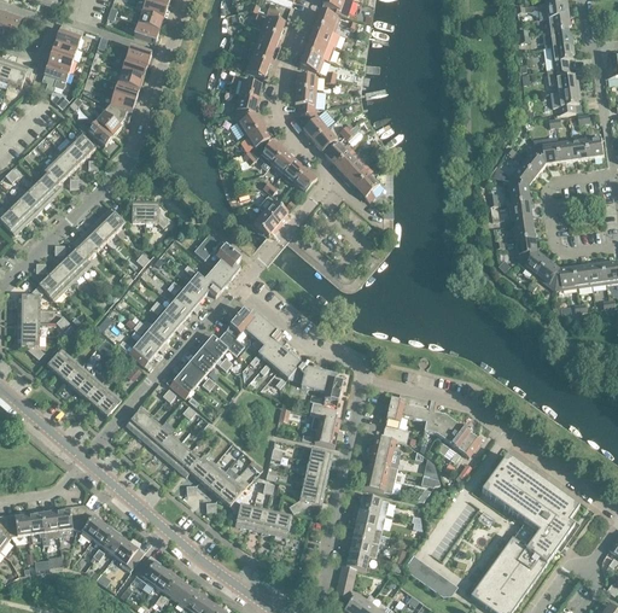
[(163,17),(168,5),(153,0),(145,0),(141,10),(163,17)]
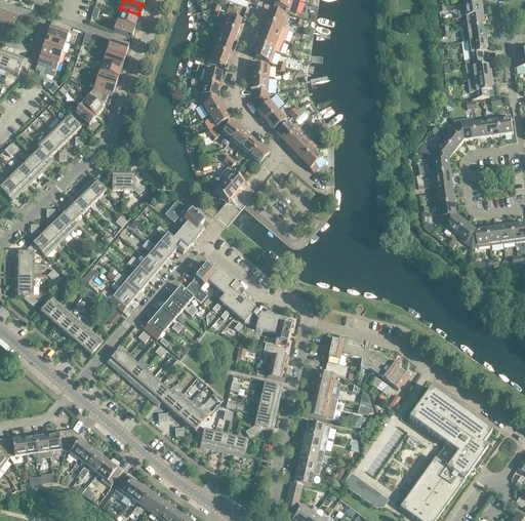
[(275,0),(274,3),(282,6),(281,9),(294,13),(298,0),(275,0)]
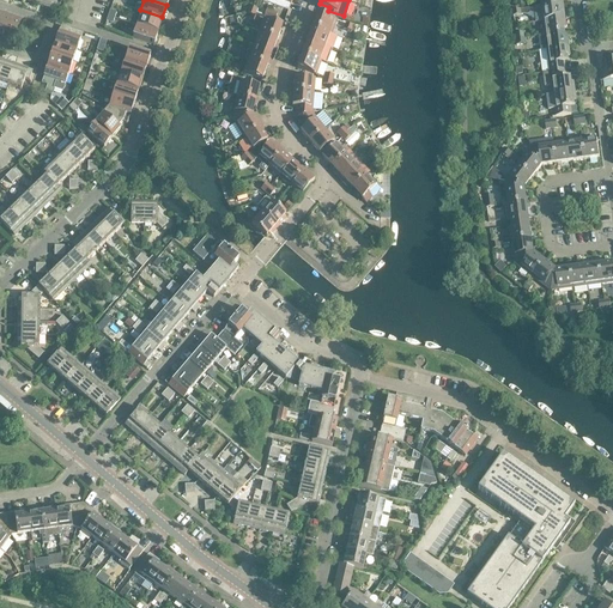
[(562,5),(562,0),(534,4),(535,18),(544,17),(565,14),(564,5),(562,5)]
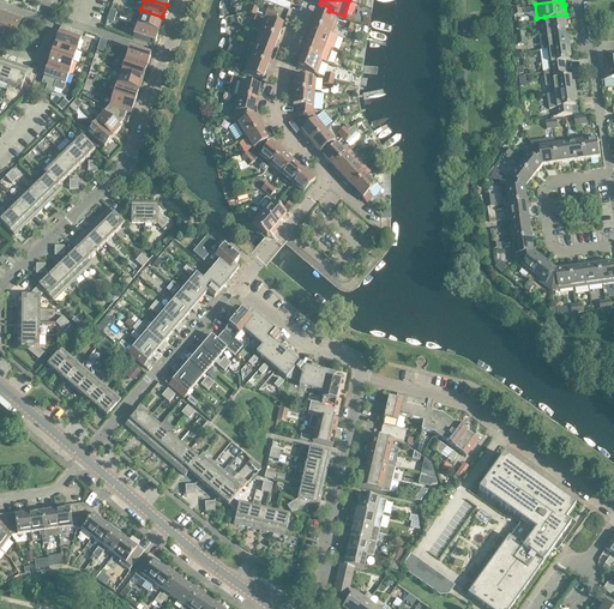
[(247,10),(252,11),(256,12),(258,5),(250,2),(247,10)]
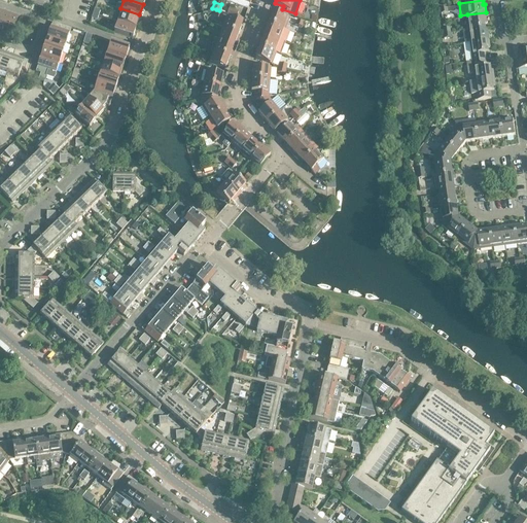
[(117,18),(136,24),(139,14),(120,8),(117,18)]
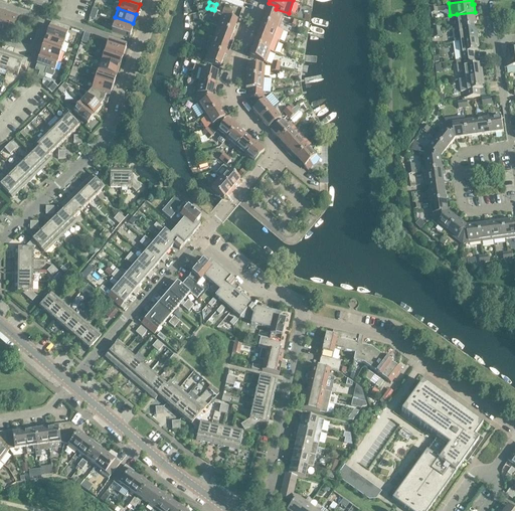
[(267,8),(265,15),(263,19),(279,25),(283,14),(267,8)]
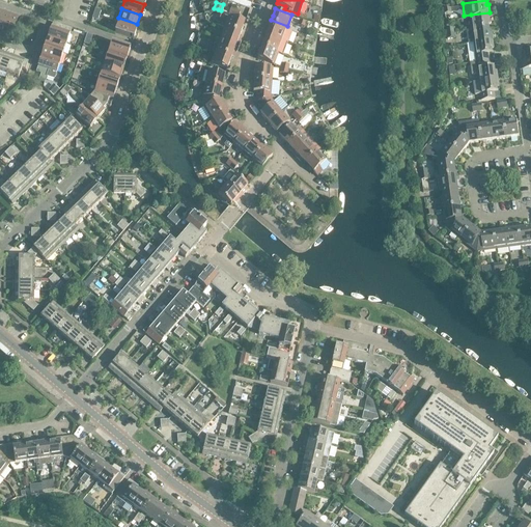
[(491,21),(490,12),(471,15),(472,27),(490,25),(488,21),(491,21)]
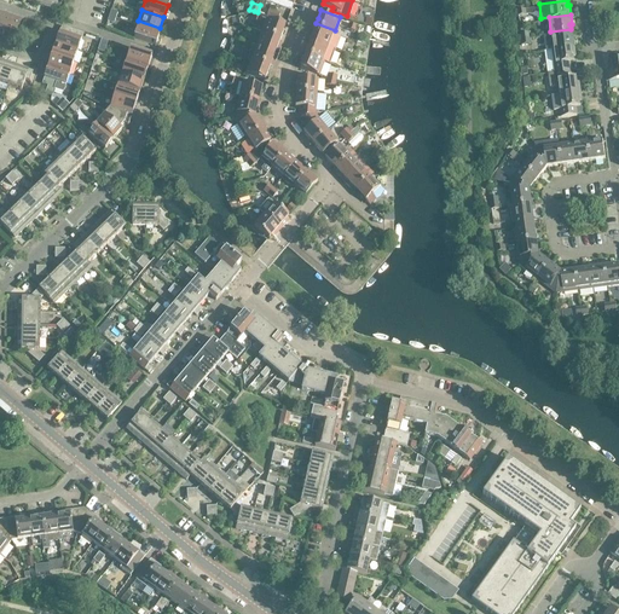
[(256,25),(256,27),(261,29),(279,36),(285,23),(266,16),(261,27),(256,25)]
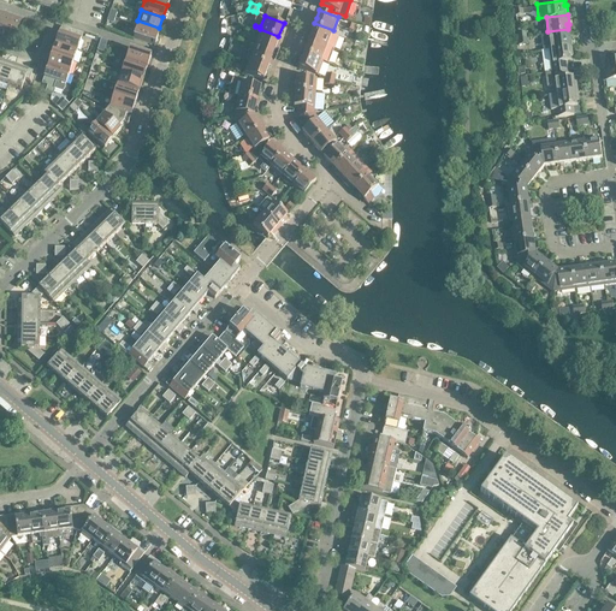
[(137,21),(134,34),(155,41),(159,28),(137,21)]
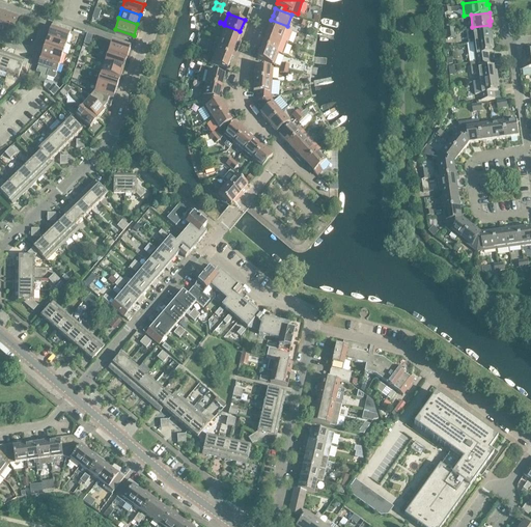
[(66,39),(70,30),(72,25),(53,19),(48,33),(66,39)]
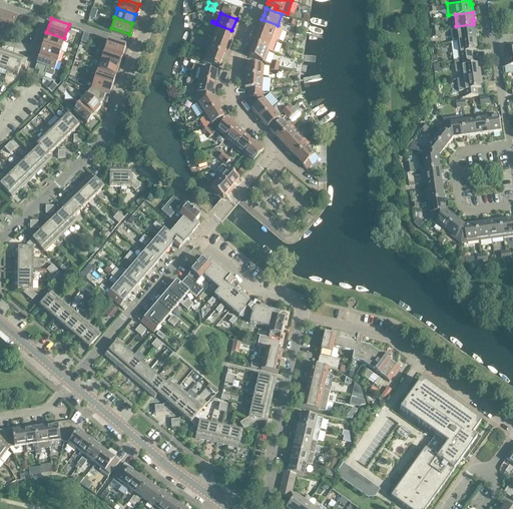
[(258,22),(255,30),(273,37),(278,38),(282,26),(278,25),(262,19),(261,23),(258,22)]
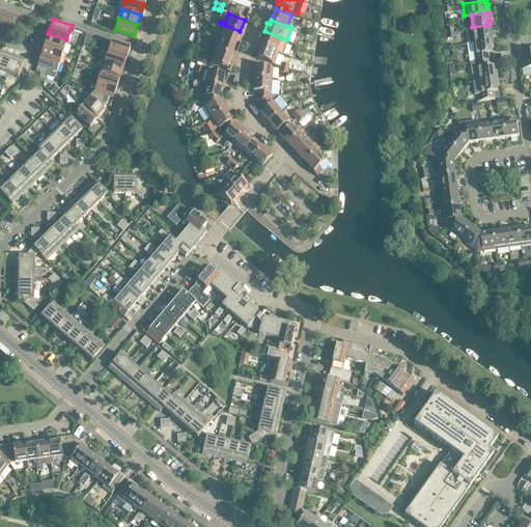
[(224,25),(219,36),(238,44),(241,36),(239,35),(240,31),(224,25)]
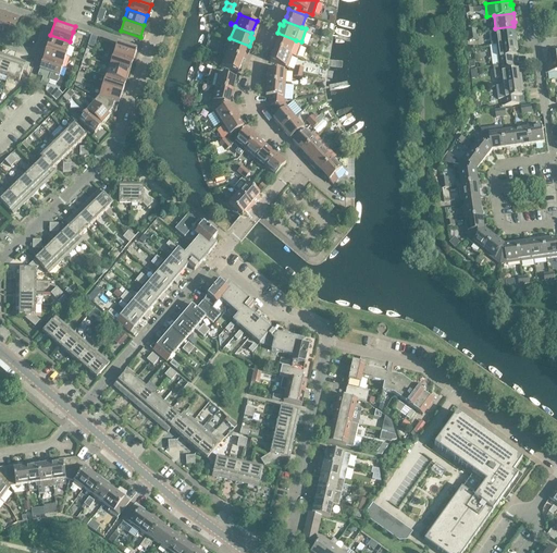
[(514,31),(514,26),(495,28),(490,28),(491,41),(497,41),(517,38),(516,29),(514,31)]
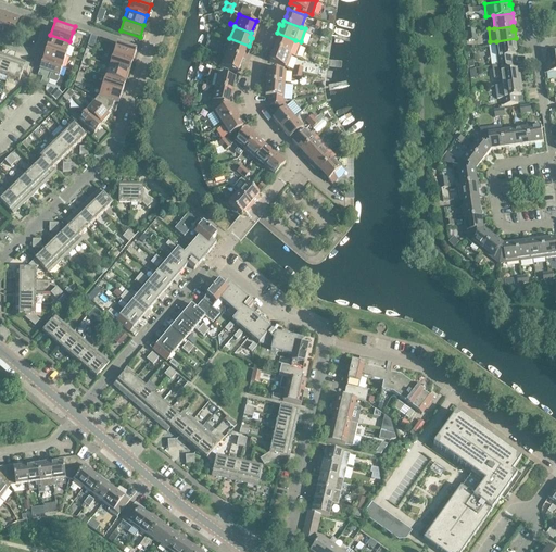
[(275,46),(291,52),(295,40),(277,33),(274,40),(276,41),(275,46)]
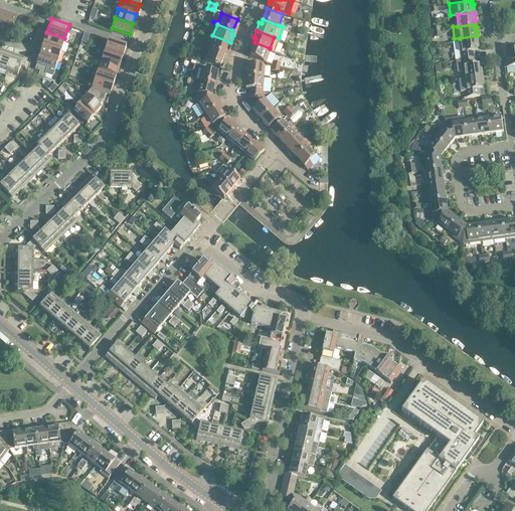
[(61,48),(64,38),(46,32),(43,42),(61,48)]
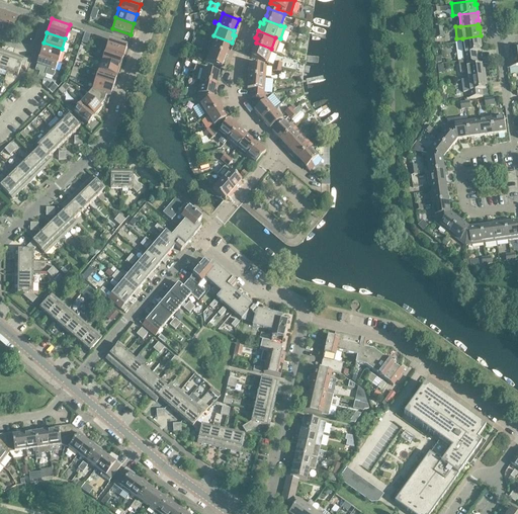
[(213,35),(209,48),(226,53),(227,50),(229,51),(232,43),(213,35)]
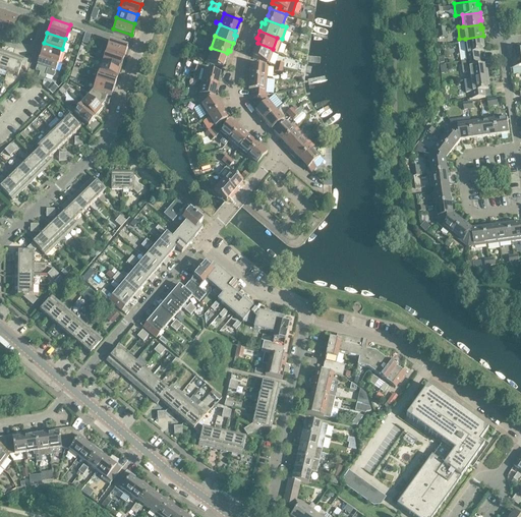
[(484,44),(483,36),(465,39),(467,57),(480,56),(480,49),(483,49),(482,45),(484,44)]
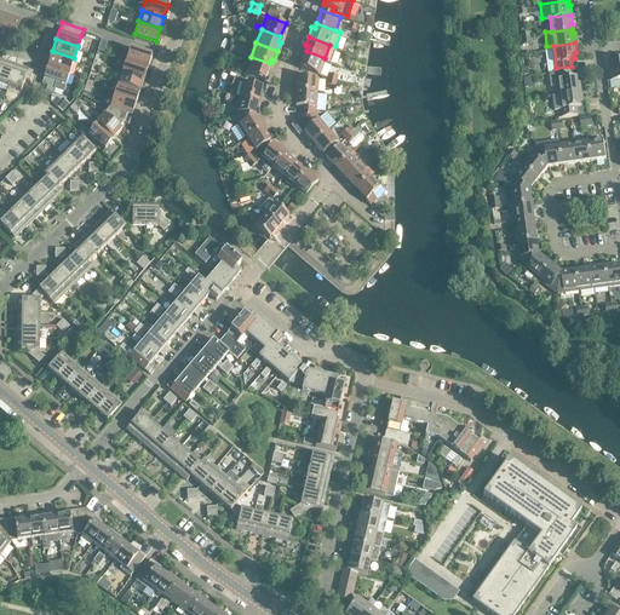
[(151,52),(131,46),(130,45),(126,57),(148,64),(151,52)]
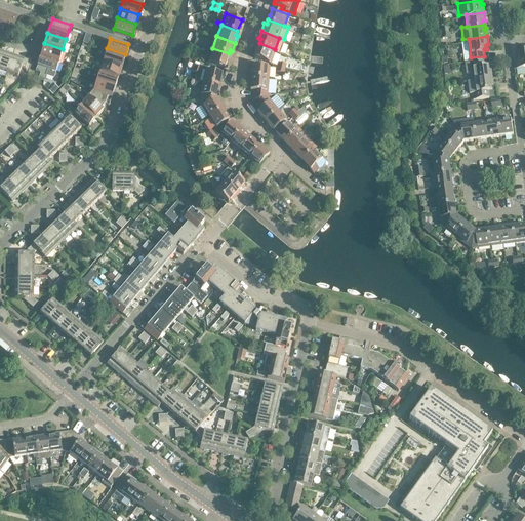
[(58,59),(63,49),(44,43),(40,53),(58,59)]
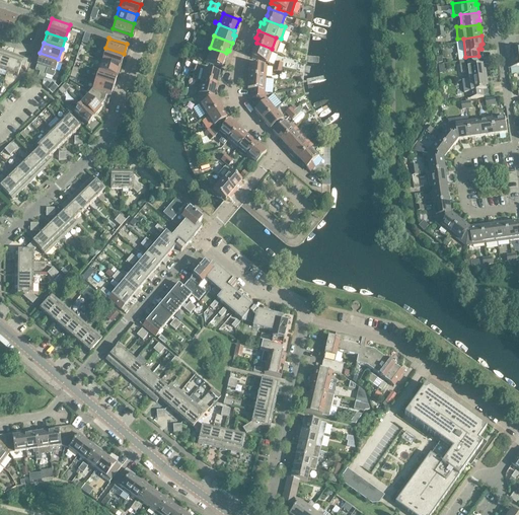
[(268,60),(272,49),(256,43),(251,54),(268,60)]
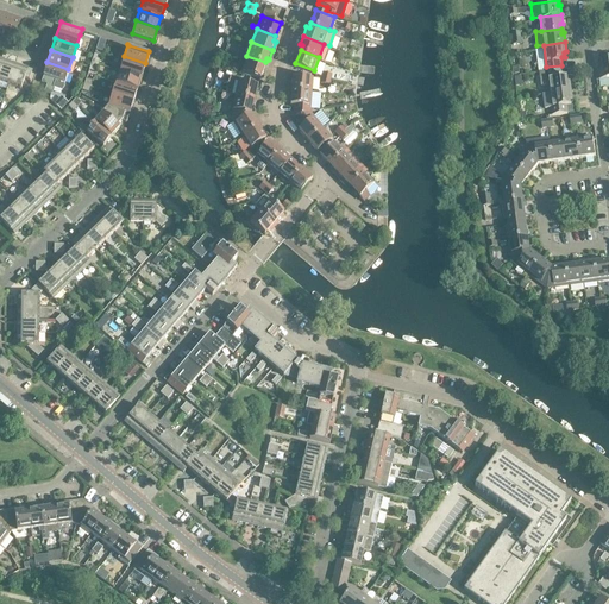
[(608,55),(602,56),(603,67),(596,68),(597,77),(608,75),(608,55)]
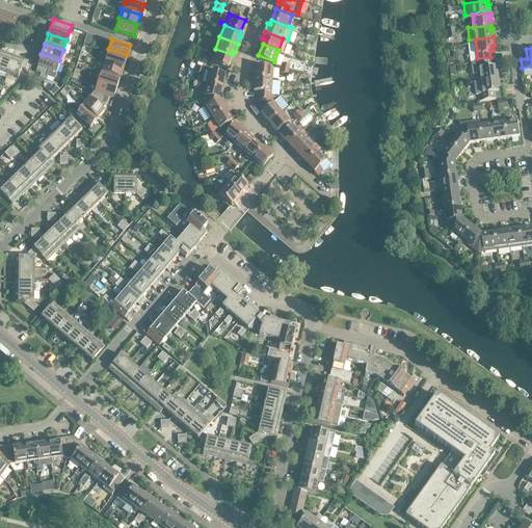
[(14,53),(3,49),(0,57),(0,68),(7,71),(14,53)]
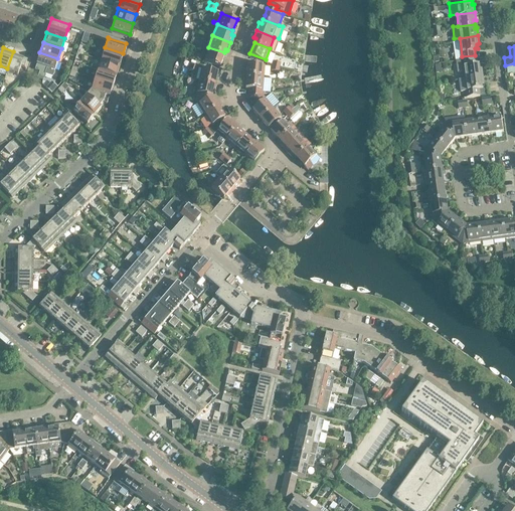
[(105,47),(102,56),(120,62),(123,53),(105,47)]
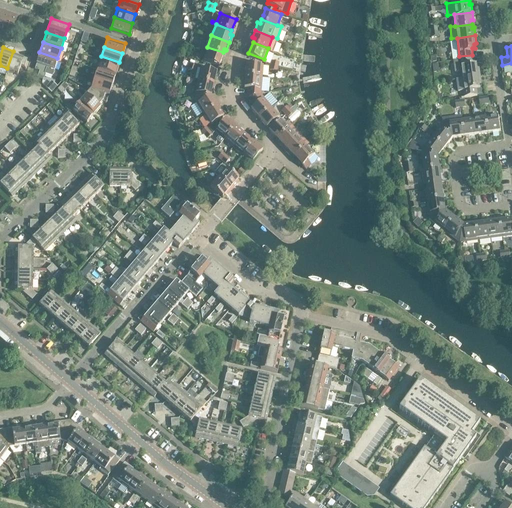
[(207,47),(203,58),(218,64),(223,52),(207,47)]
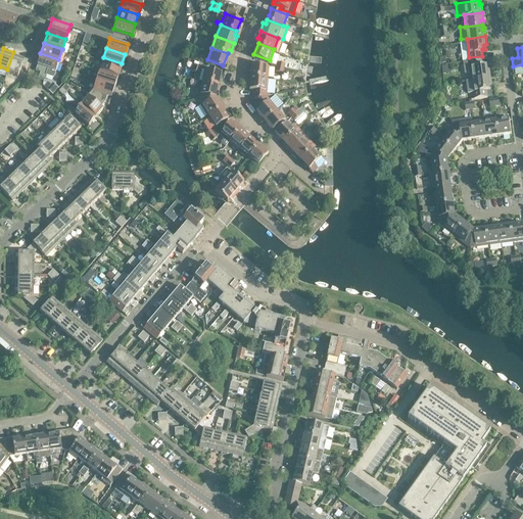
[(26,64),(28,56),(13,52),(7,69),(18,73),(21,63),(26,64)]
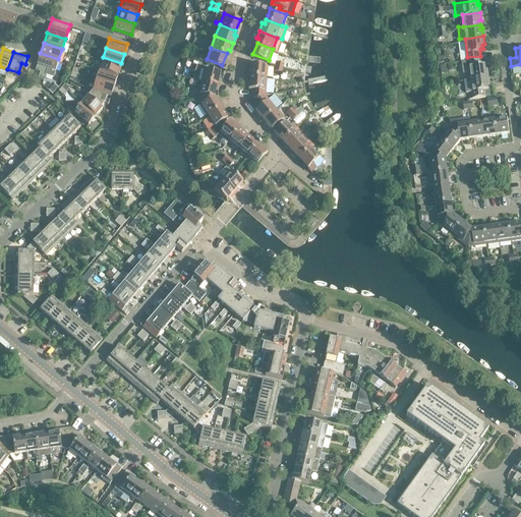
[(53,74),(55,68),(58,59),(40,53),(36,67),(40,68),(38,75),(44,77),(46,71),(53,74)]
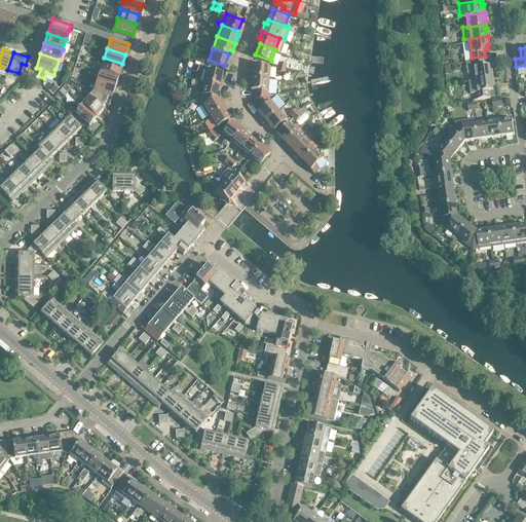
[(486,63),(485,57),(472,58),(466,59),(467,70),(474,70),(475,77),(493,75),(492,67),(490,67),(490,63),(486,63)]
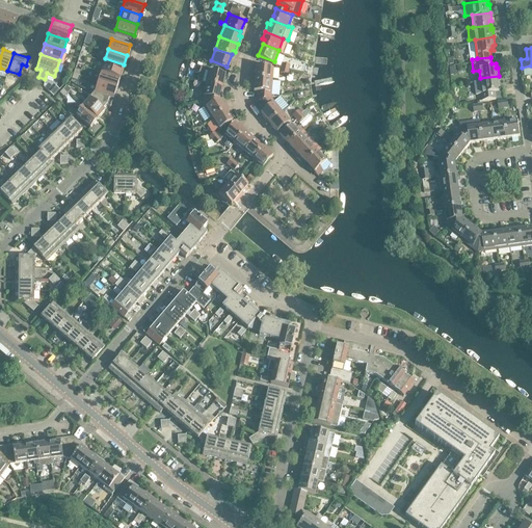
[(124,64),(105,58),(102,69),(121,75),(124,64)]
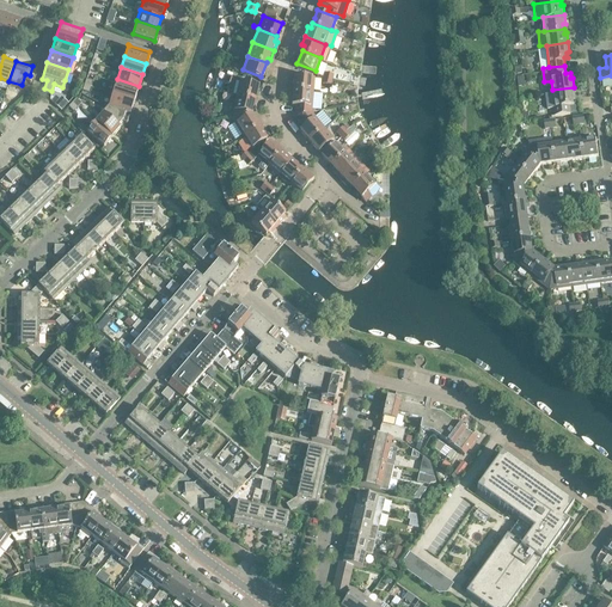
[(293,86),(313,89),(314,74),(294,72),(293,86)]
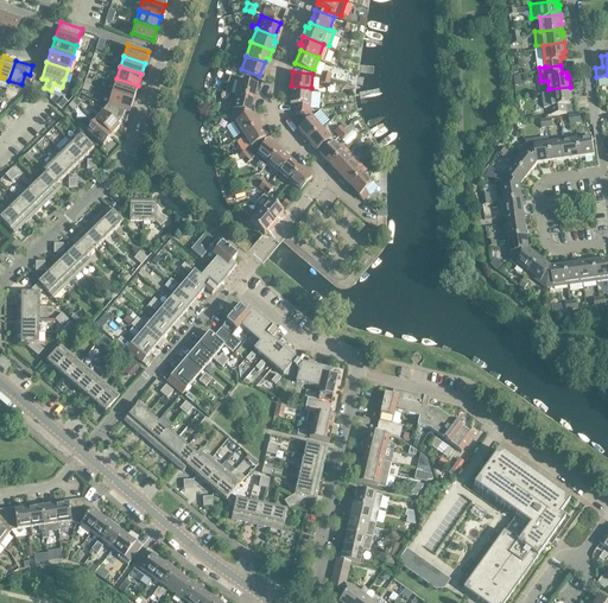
[(238,77),(235,91),(254,95),(258,82),(238,77)]
